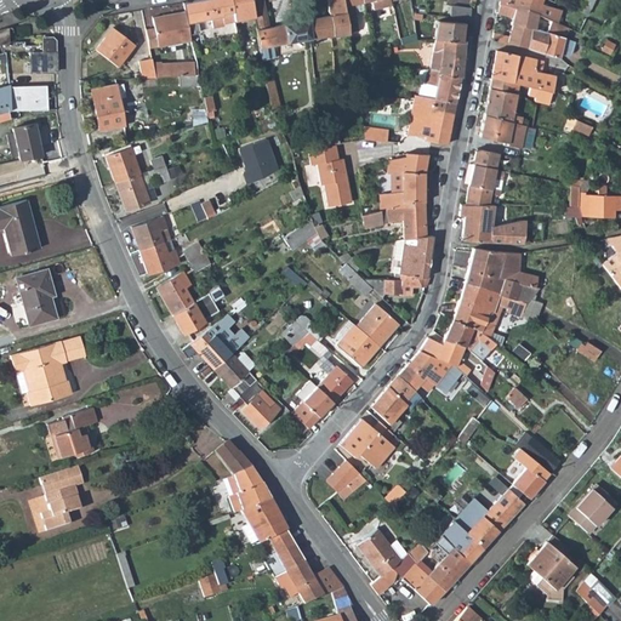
[(211,18),(221,17),(221,13),(231,11),(228,0),(198,0),(182,3),(184,11),(187,23),(211,18)]
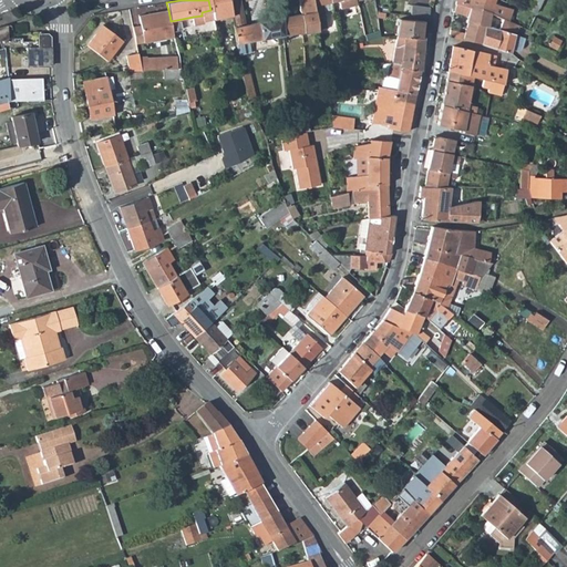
[(208,0),(210,10),(230,8),(228,0),(208,0)]
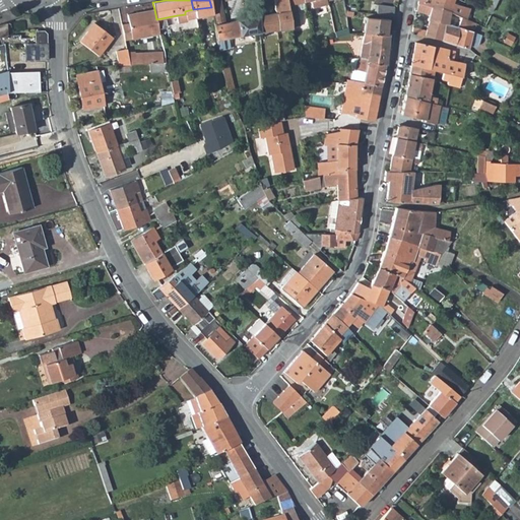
[(216,40),(260,33),(259,16),(226,22),(220,0),(209,0),(211,7),(212,15),(216,40)]
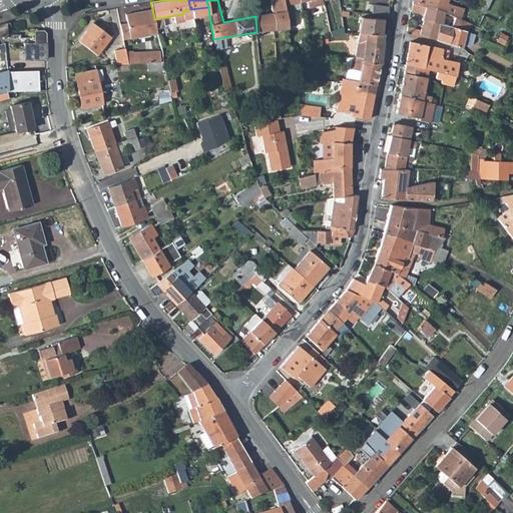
[(257,32),(287,27),(284,0),(271,0),(274,13),(255,16),(257,32)]
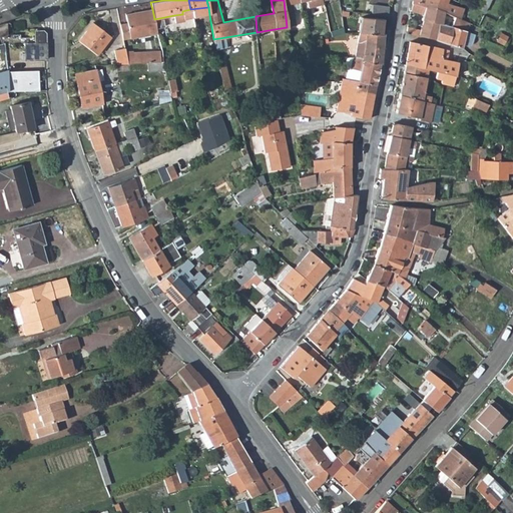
[(292,3),(300,2),(299,0),(284,0),(287,27),(295,26),(293,10),(292,3)]
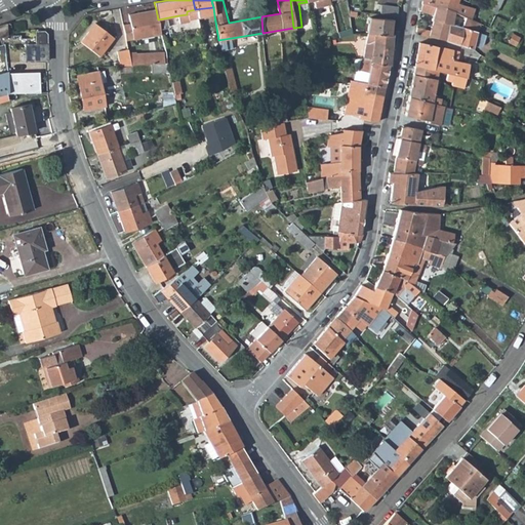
[(456,3),(456,0),(421,0),(421,2),(442,10),(468,19),(472,8),(456,3)]
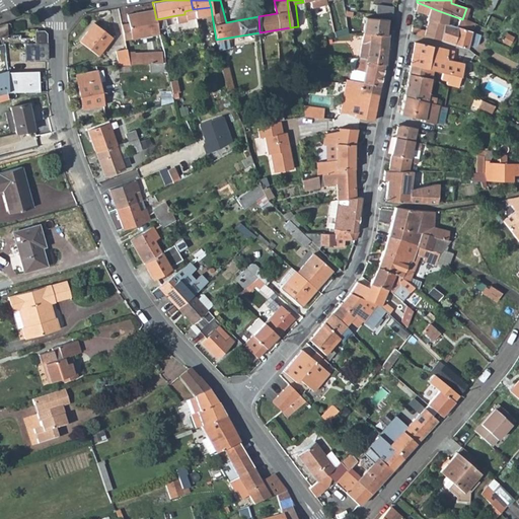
[(471,32),(474,24),(462,19),(437,10),(417,2),(415,11),(427,14),(426,21),(428,21),(425,29),(413,27),(411,34),(423,36),(424,34),(439,39),(445,22),(471,32)]
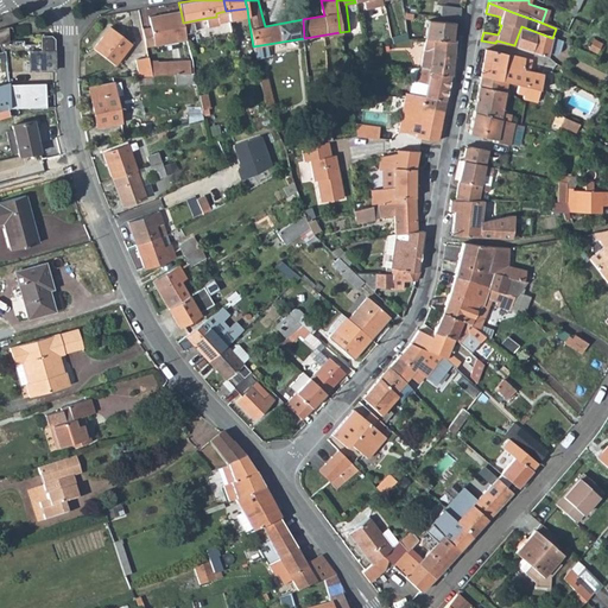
[(434,5),(432,16),(454,19),(457,20),(460,10),(434,5)]
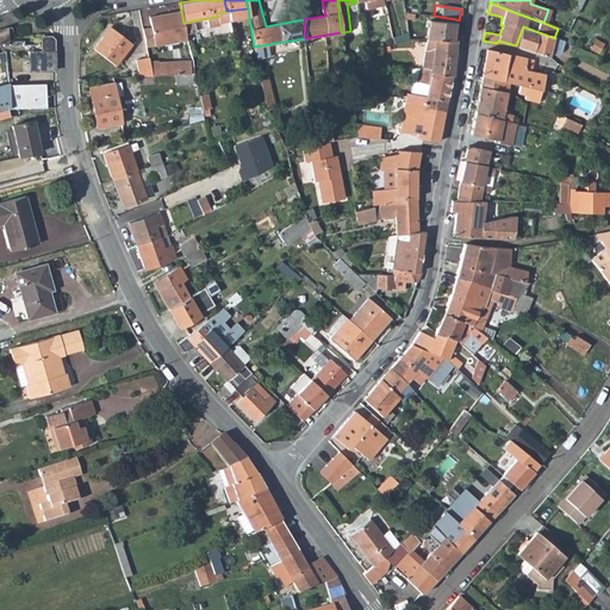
[(229,22),(249,18),(248,8),(226,11),(229,22)]
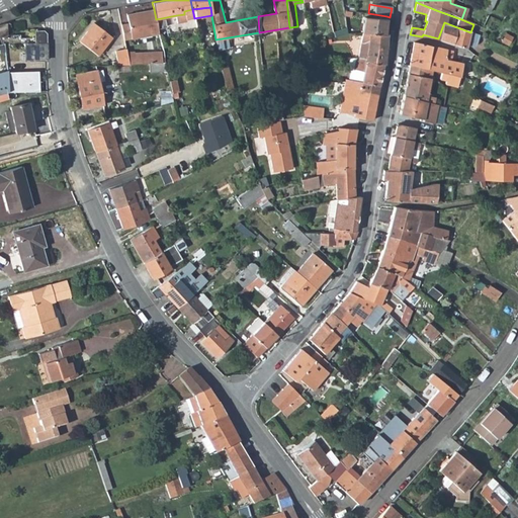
[(133,39),(159,33),(156,19),(154,9),(126,16),(128,24),(133,39)]
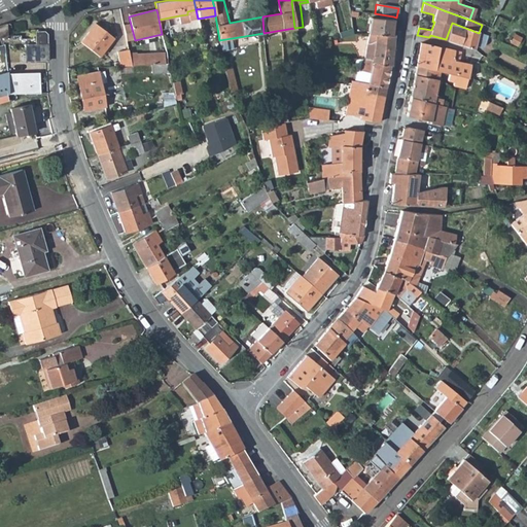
[(188,20),(198,19),(196,9),(187,11),(187,14),(188,20)]
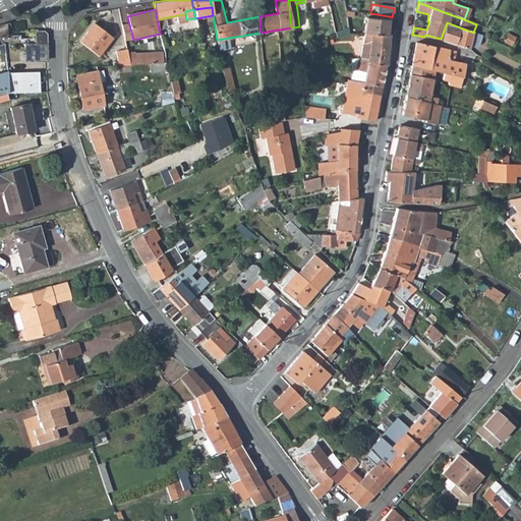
[(187,21),(186,19),(185,14),(177,15),(178,23),(187,21)]
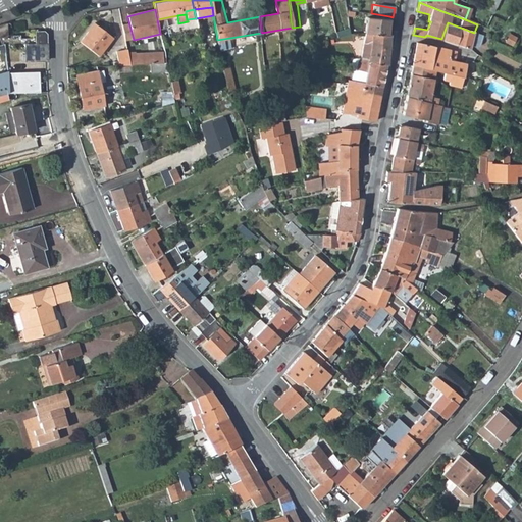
[(367,17),(364,33),(387,35),(388,18),(367,17)]
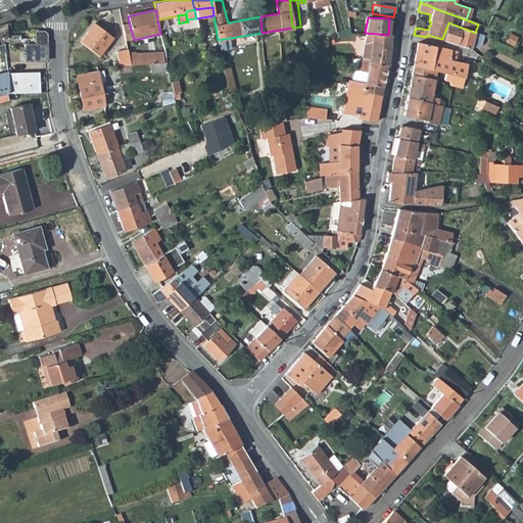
[(448,22),(442,39),(470,49),(471,47),(478,49),(481,47),(484,37),(475,33),(448,22)]
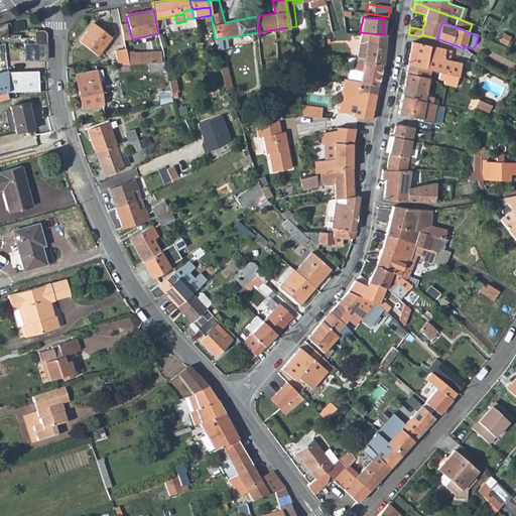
[(92,23),(79,42),(97,55),(110,37),(92,23)]
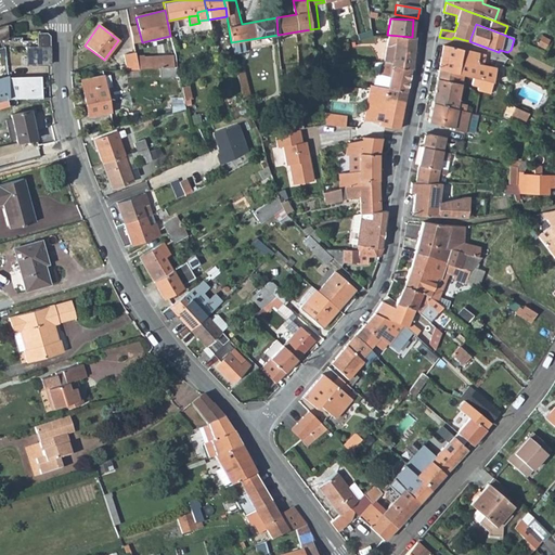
[(142,42),(138,26),(130,28),(132,44),(142,42)]
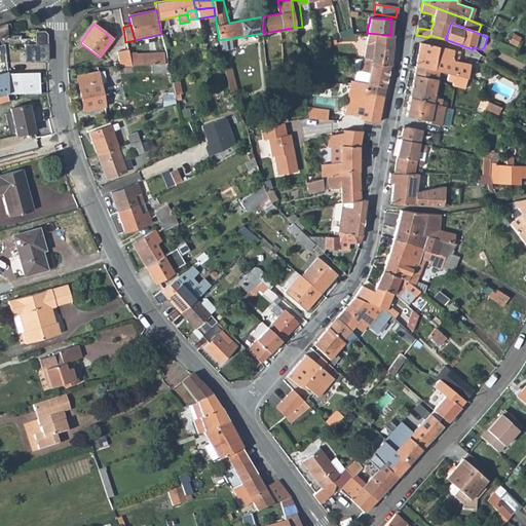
[(35,32),(36,45),(46,44),(46,34),(45,32),(35,32)]
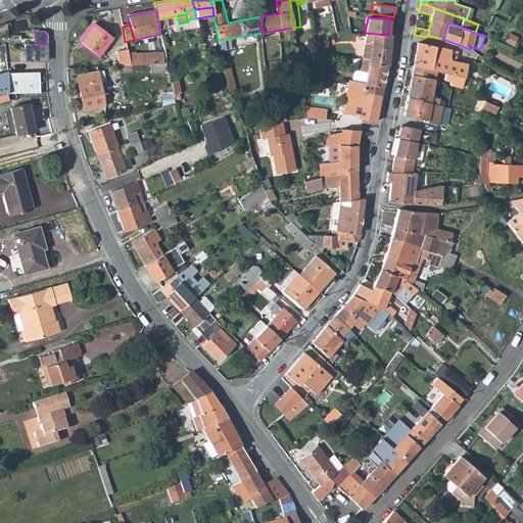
[(370,53),(370,57),(369,60),(386,66),(388,66),(391,35),(388,35),(365,33),(363,43),(364,43),(371,44),(370,53)]
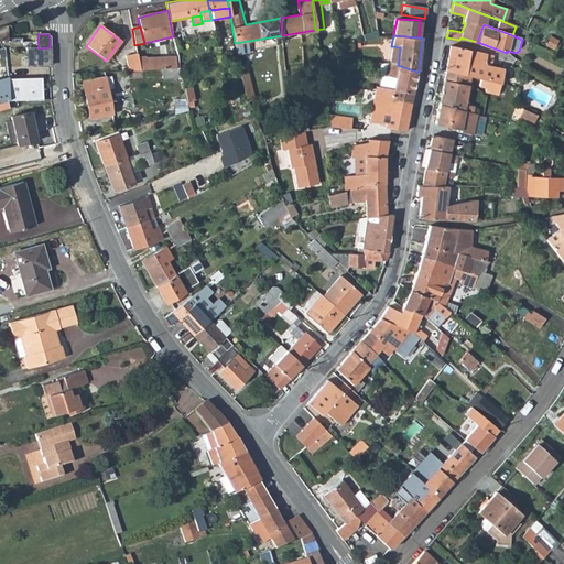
[(390,55),(399,57),(400,47),(392,46),(390,55)]
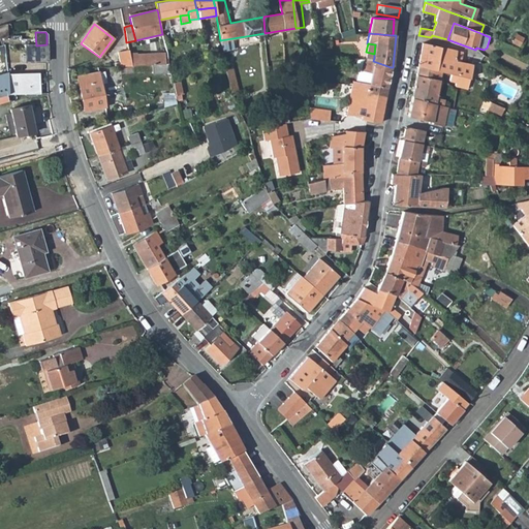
[(423,43),(417,67),(436,71),(457,76),(468,80),(472,65),(472,63),(461,61),(463,52),(438,45),(423,43)]
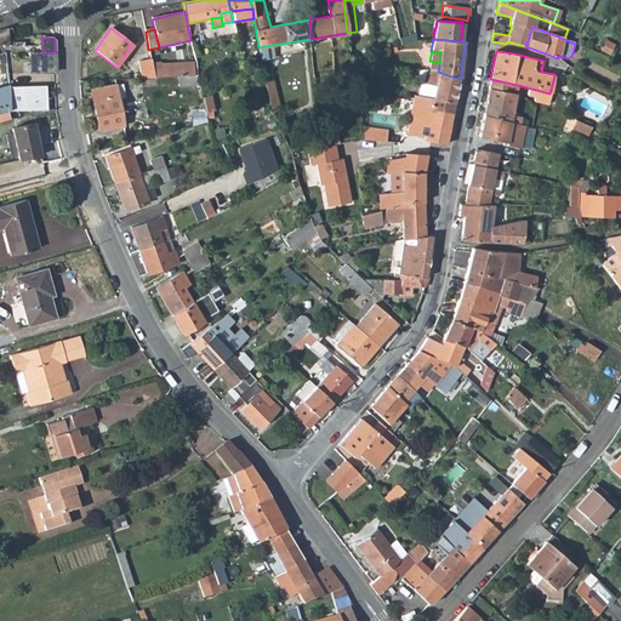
[(30,53),(32,74),(56,73),(55,52),(43,53),(30,53)]
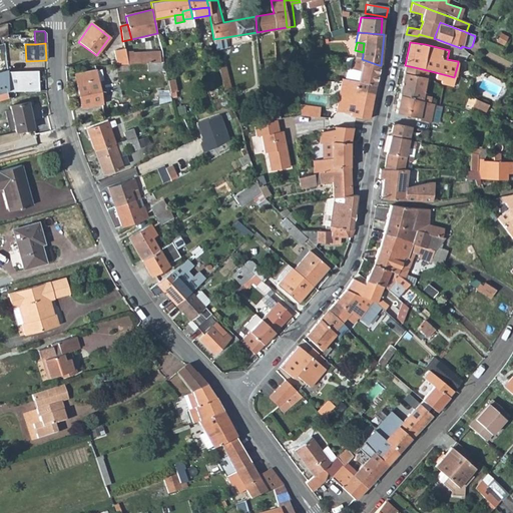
[(113,49),(116,63),(126,63),(124,51),(123,47),(113,49)]
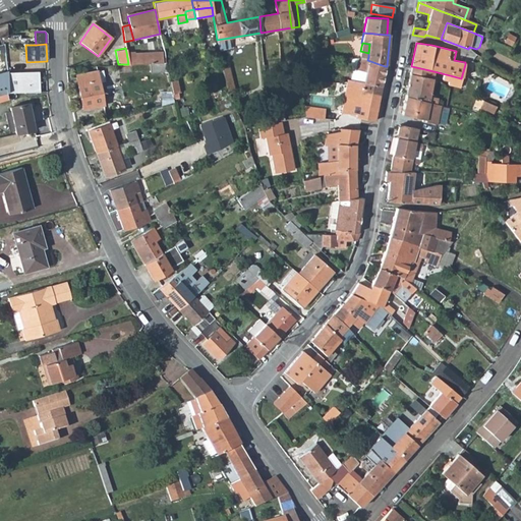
[(140,51),(126,52),(128,64),(150,63),(165,62),(165,60),(163,60),(162,53),(140,53),(140,51)]
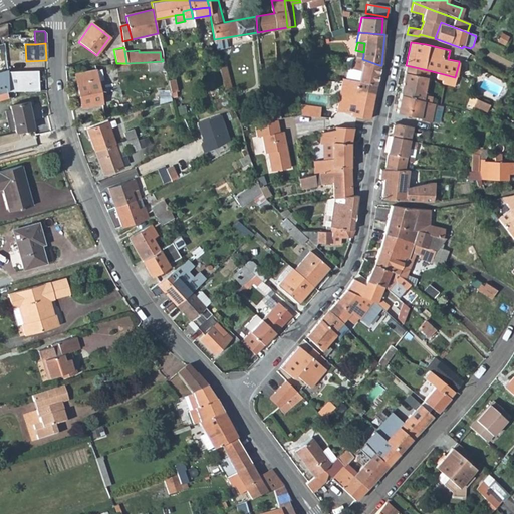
[(349,67),(347,79),(341,78),(337,111),(351,112),(350,115),(369,119),(379,65),(362,59),(354,58),(352,67),(349,67)]
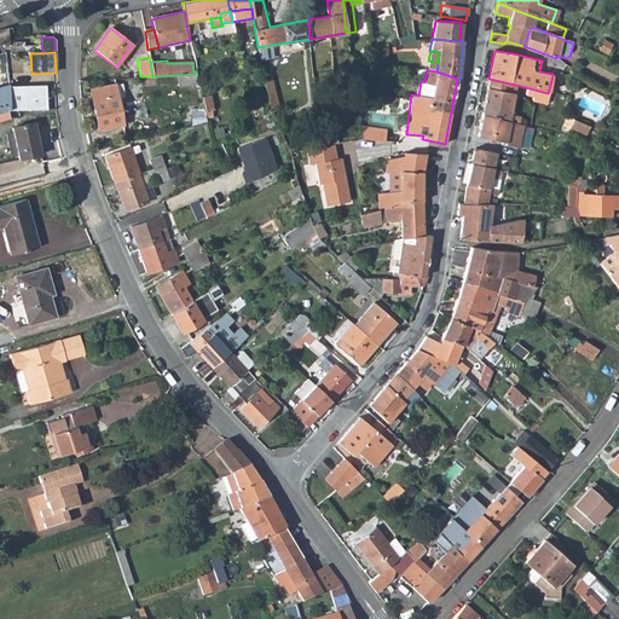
[(180,85),(198,84),(196,74),(178,75),(180,85)]
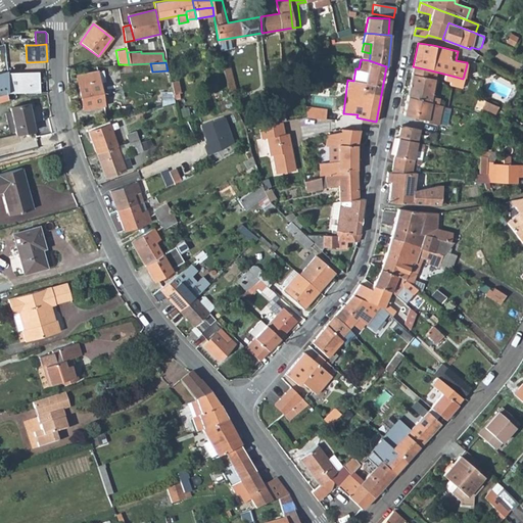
[(413,66),(407,95),(434,101),(436,98),(430,96),(434,80),(429,79),(431,70),(413,66)]
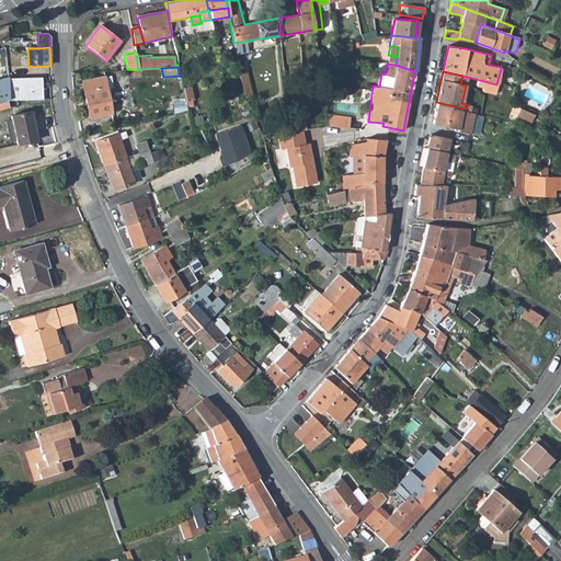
[(103,76),(82,80),(91,117),(113,112),(103,76)]
